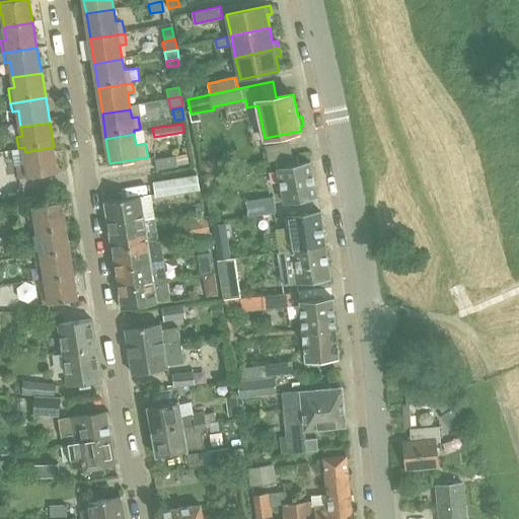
[(54,147),(25,152),(26,163),(17,164),(19,178),(58,172),(54,147)]
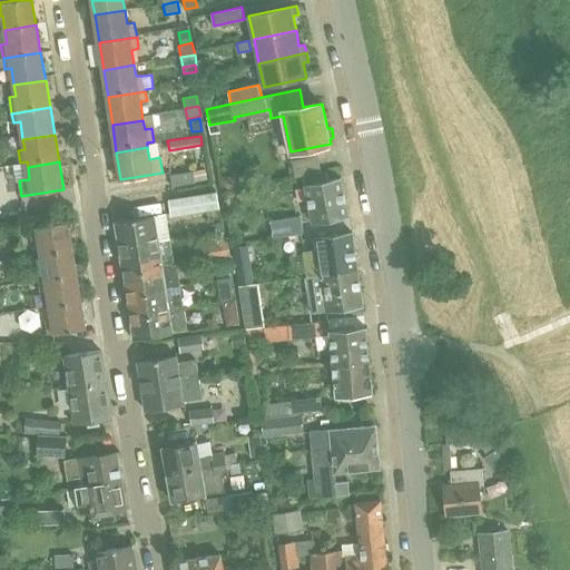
[(195,182),(206,179),(205,169),(194,172),(195,182)]
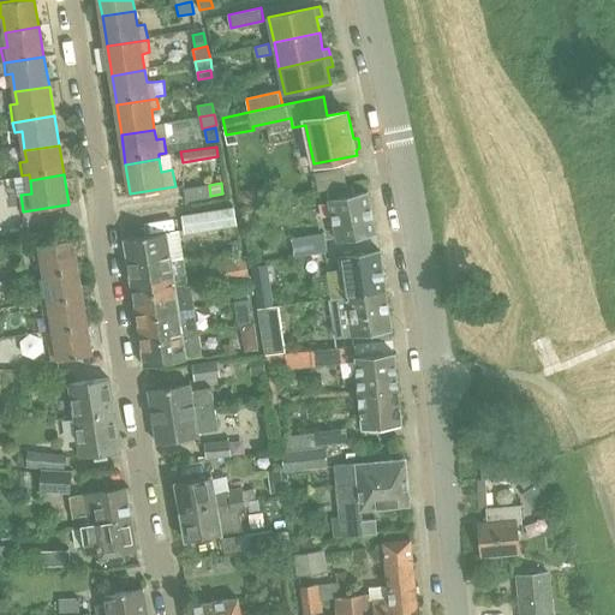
[(186,201),(212,197),(210,196),(209,185),(184,189),(186,201)]
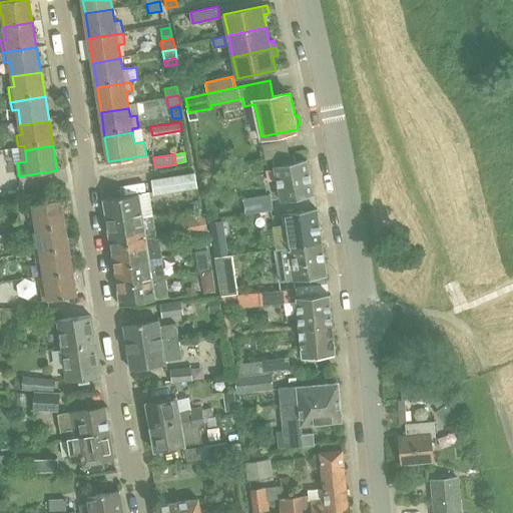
[(284,156),(286,164),(275,166),(282,200),(315,193),(308,159),(296,162),(294,154),(284,156)]
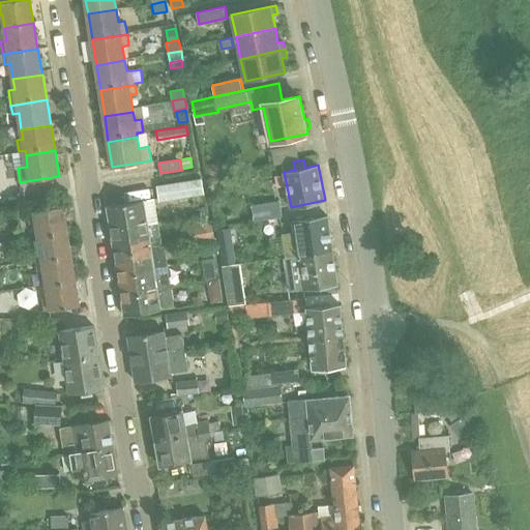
[(212,163),(204,165),(207,177),(219,175),(217,166),(212,163)]
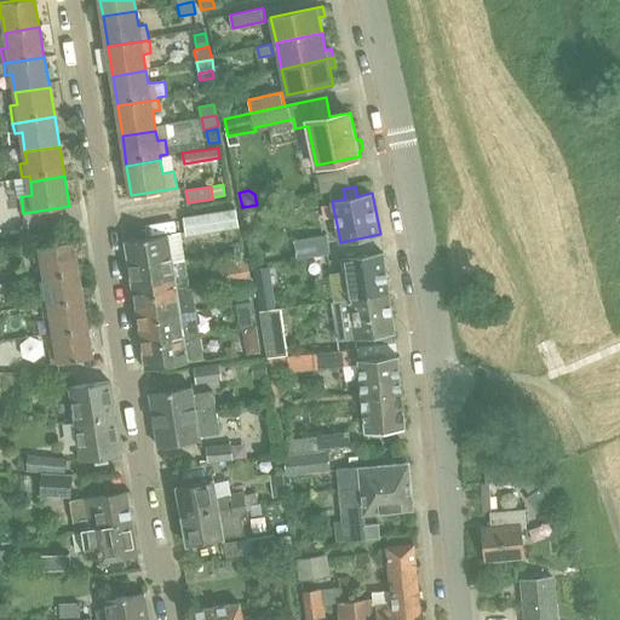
[(195,231),(239,223),(236,210),(193,217),(195,231)]
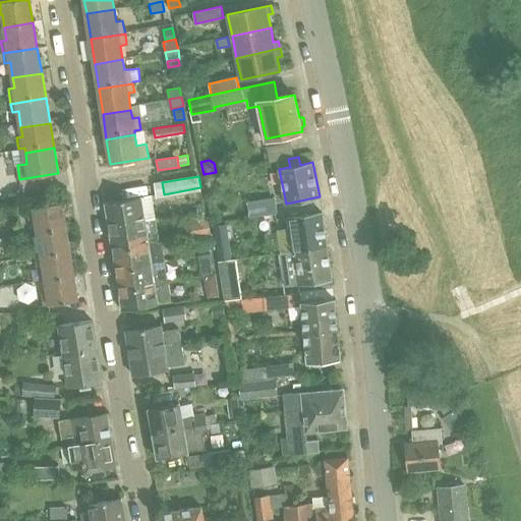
[(110,227),(145,221),(156,219),(153,195),(140,196),(106,203),(110,227)]
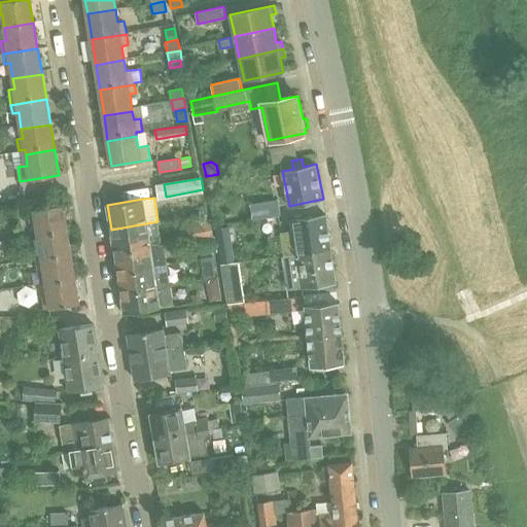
[(250,203),(253,218),(280,214),(278,199),(250,203)]
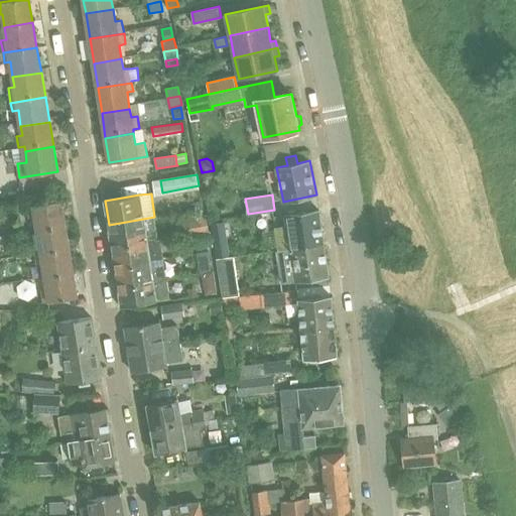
[(35,217),(37,229),(66,225),(61,201),(28,206),(30,218),(35,217)]
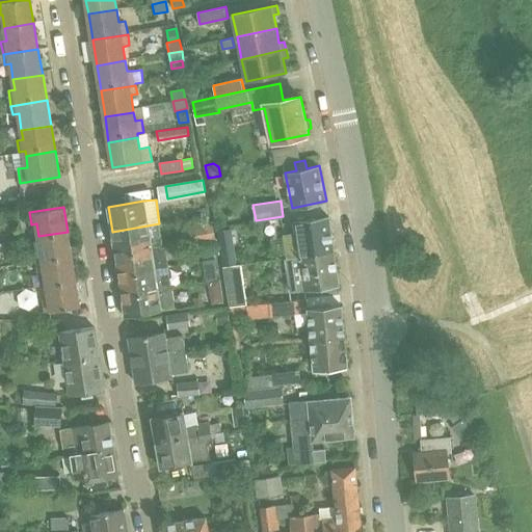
[(200,208),(201,215),(208,214),(207,207),(200,208)]
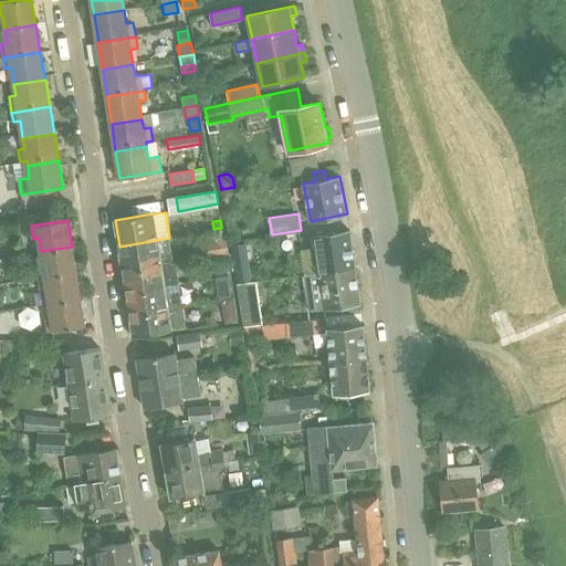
[(313,237),(318,272),(318,273),(356,268),(350,231),(313,237)]
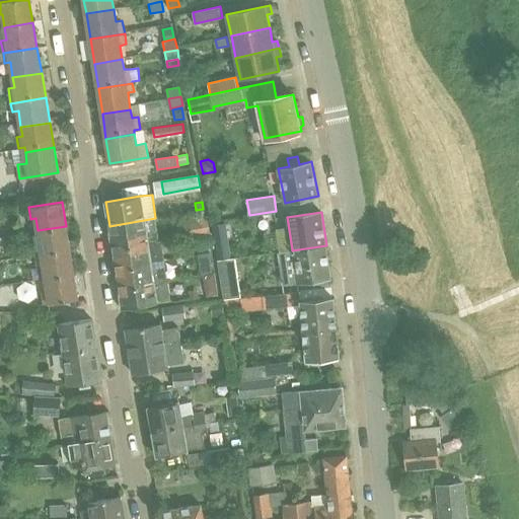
[(144,220),(109,226),(114,248),(148,243),(147,241),(144,220)]
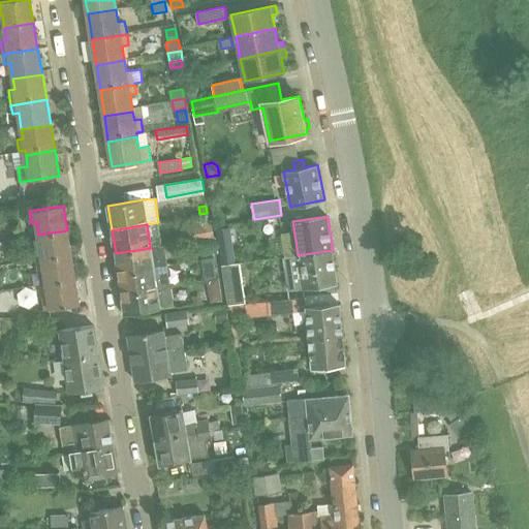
[(183,229),(185,242),(215,237),(213,224),(183,229)]
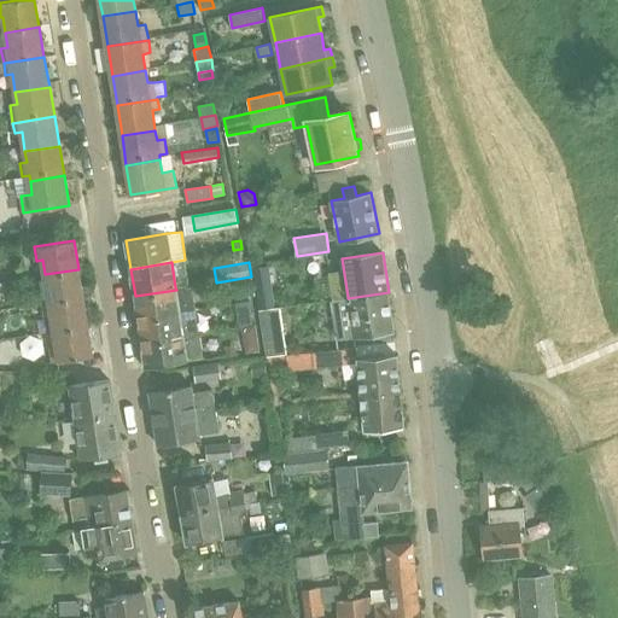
[(277,307),(269,264),(254,267),(260,309),(277,307)]
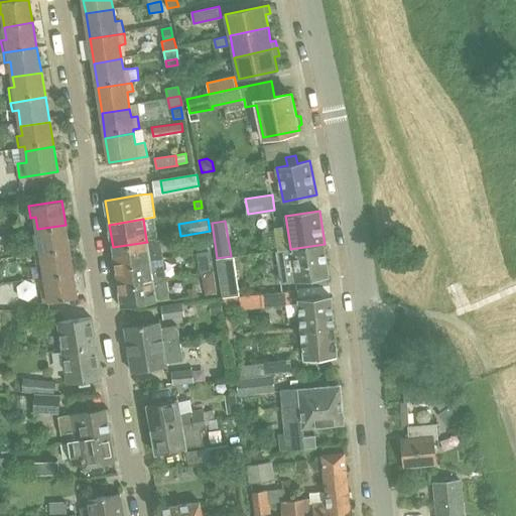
[(33,243),(35,254),(70,248),(66,225),(37,229),(39,242),(33,243)]
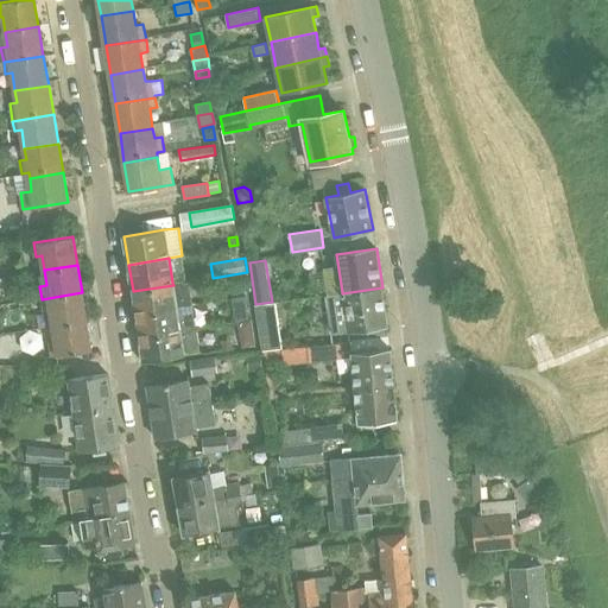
[(230,276),(234,295),(252,290),(249,272),(230,276)]
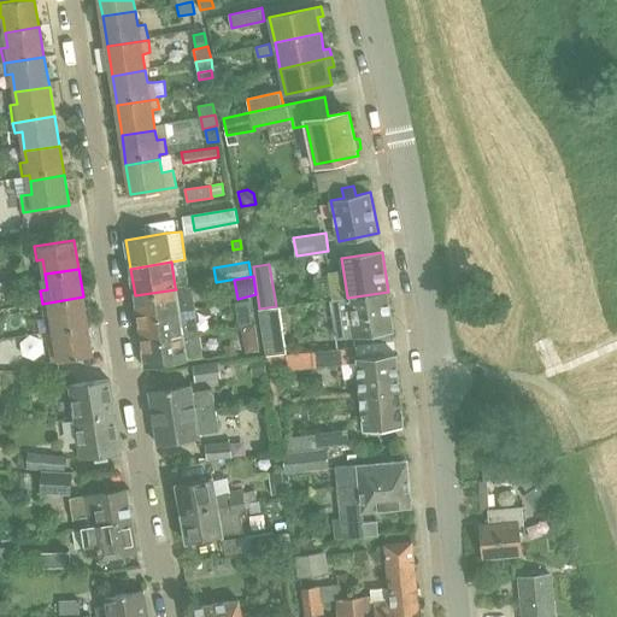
[(135,295),(139,319),(181,312),(191,310),(186,285),(175,287),(176,289),(135,295)]
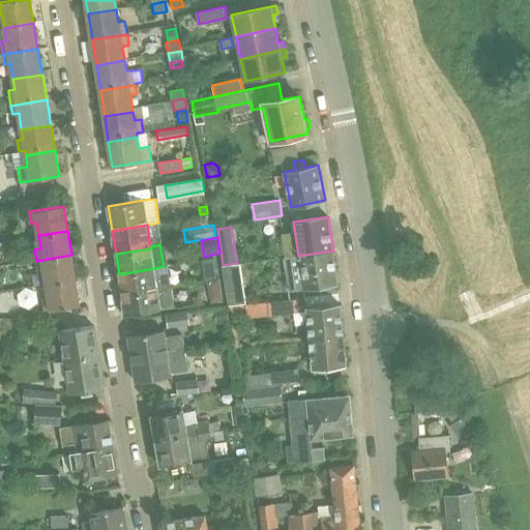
[(298,256),(298,255),(284,257),(289,292),(339,284),(333,251),(298,256)]
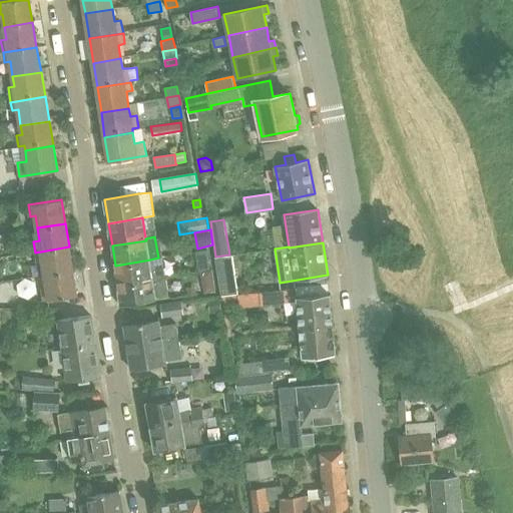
[(69,246),(35,252),(37,264),(43,263),(45,276),(73,271),(69,246)]
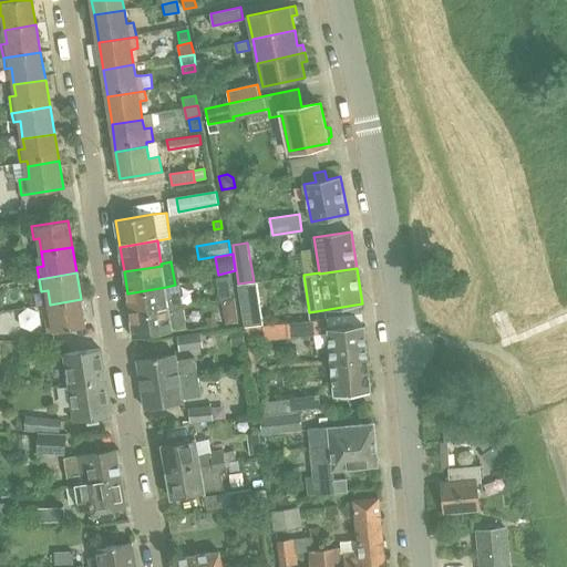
[(245,328),(264,325),(257,281),(254,281),(238,284),(245,328)]
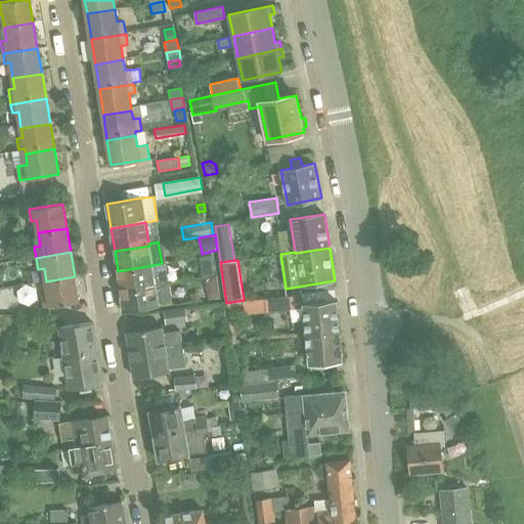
[(154,265),(118,271),(121,291),(169,282),(166,263),(162,263),(154,265)]
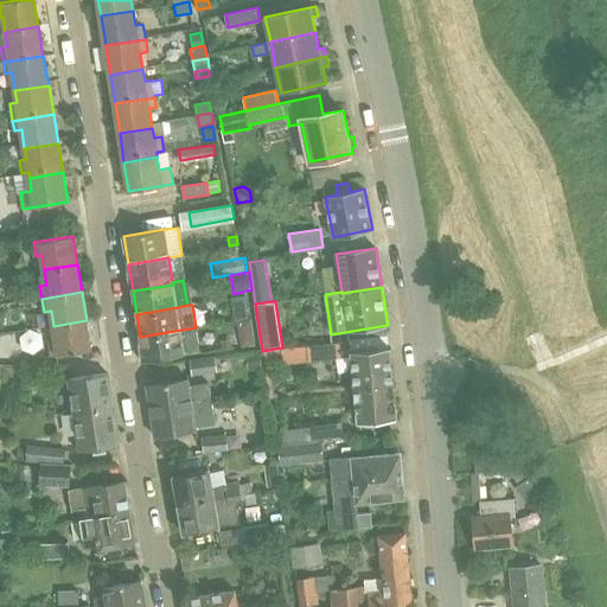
[(87,320),(53,326),(56,340),(50,342),(52,356),(91,349),(87,320)]
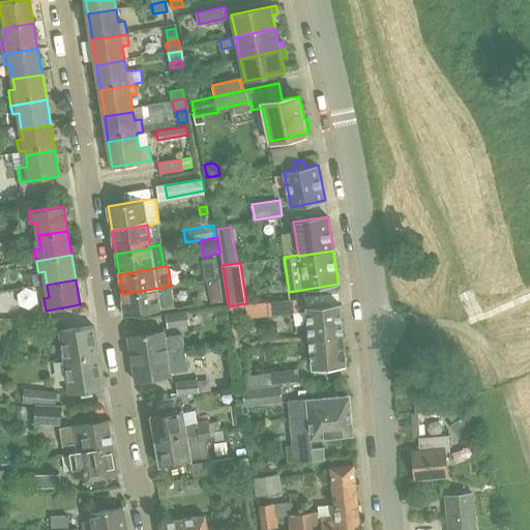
[(222,299),(217,281),(207,283),(211,301),(222,299)]
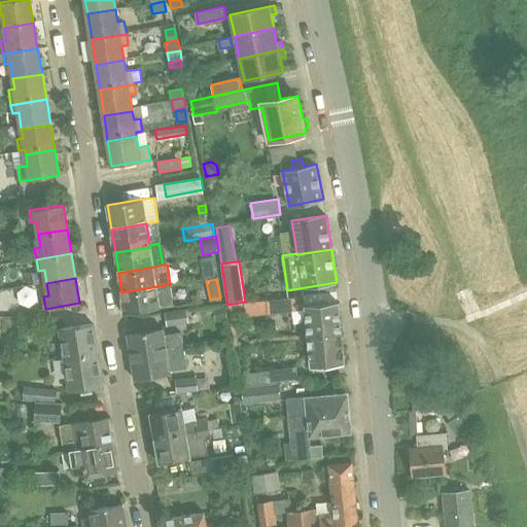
[(170,284),(121,292),(125,312),(173,305),(170,284)]
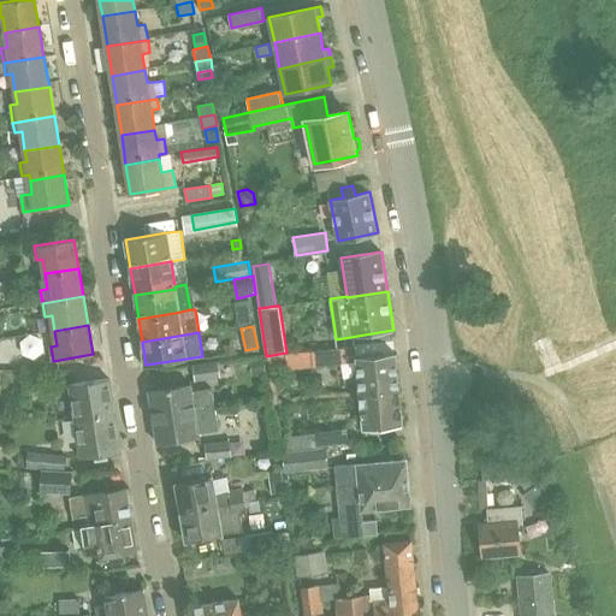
[(345,347),(313,350),(314,371),(348,367),(345,347)]
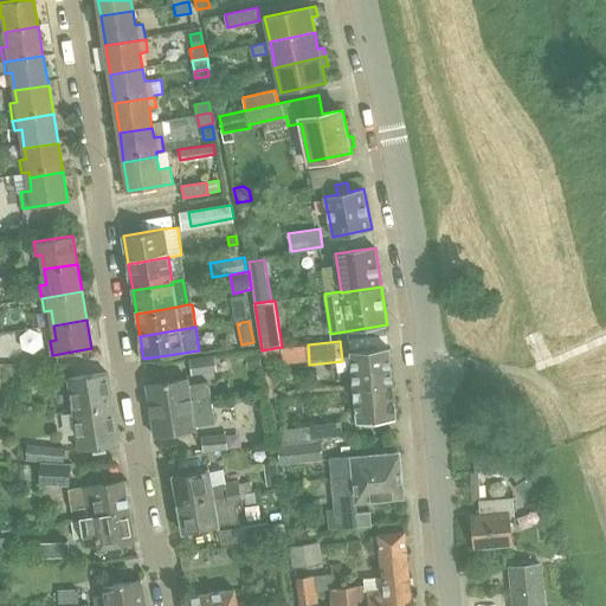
[(40,342),(0,342),(0,361),(40,361),(40,342)]
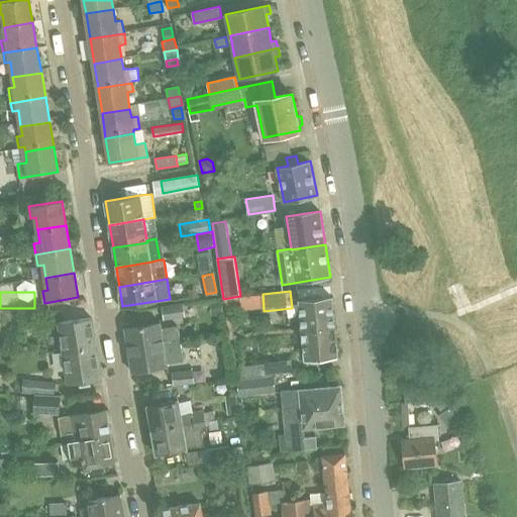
[(299,300),(302,330),(335,327),(332,297),(299,300)]
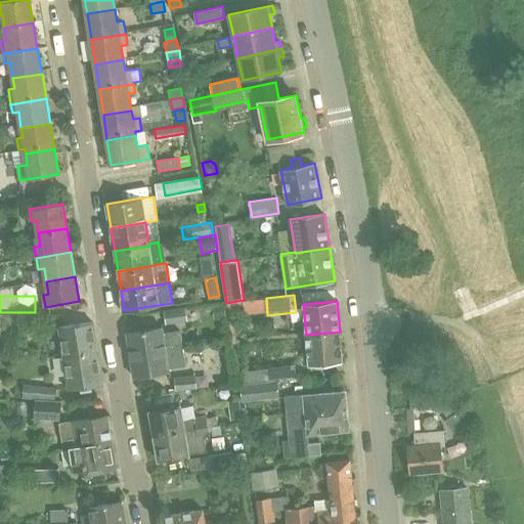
[(226,318),(224,305),(216,306),(217,319),(226,318)]
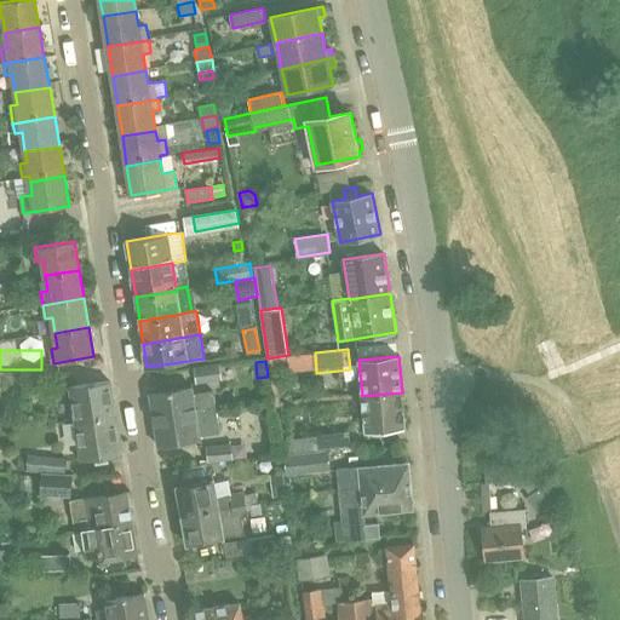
[(196,383),(222,379),(219,363),(195,367),(196,383)]
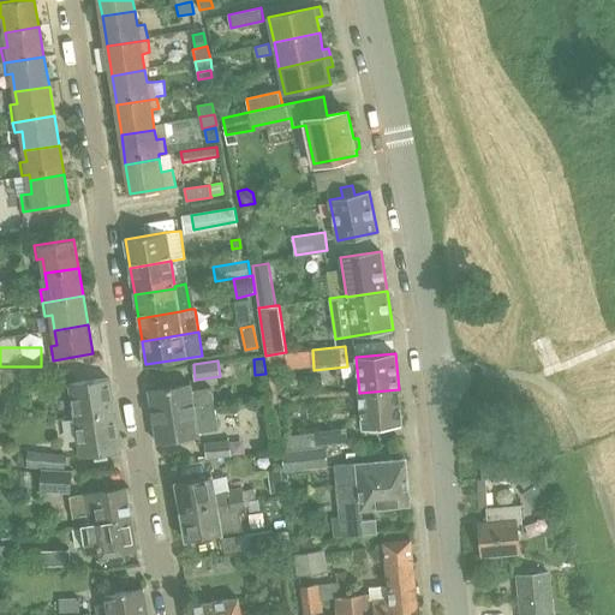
[(69,384),(75,418),(114,411),(109,377),(69,384)]
